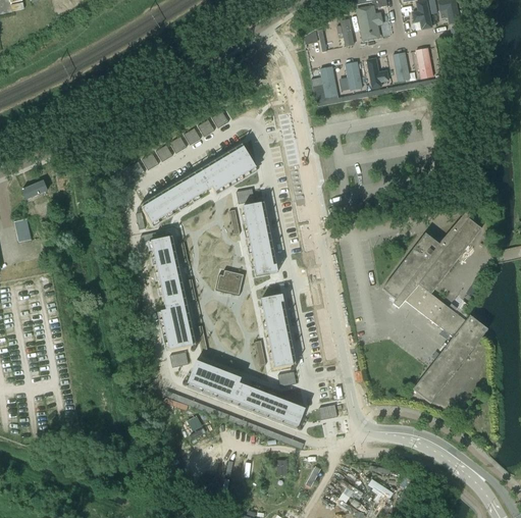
[(23,0),(11,2),(13,8),(25,6),(23,0)]
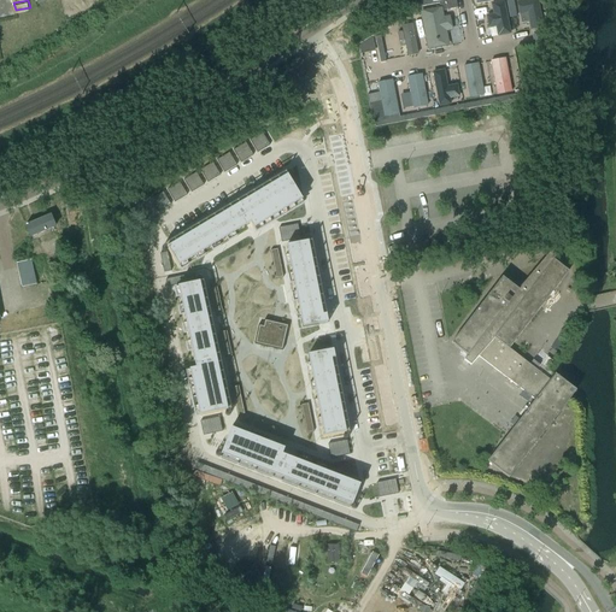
[(381,58),(387,58),(381,31),(376,33),(381,58)]
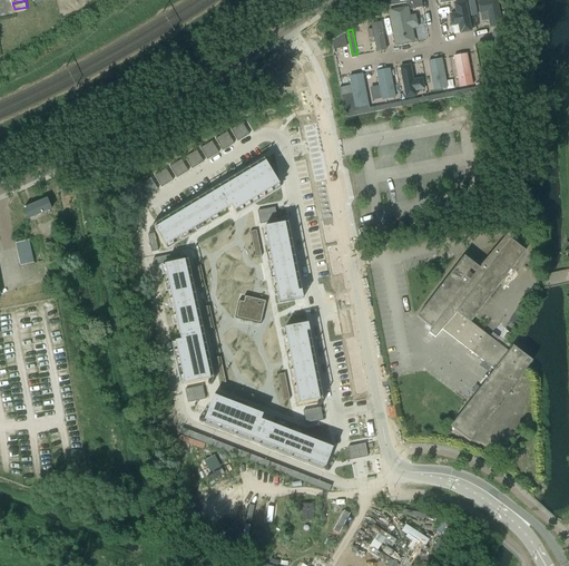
[(333,38),(334,44),(347,41),(345,30),(333,38)]
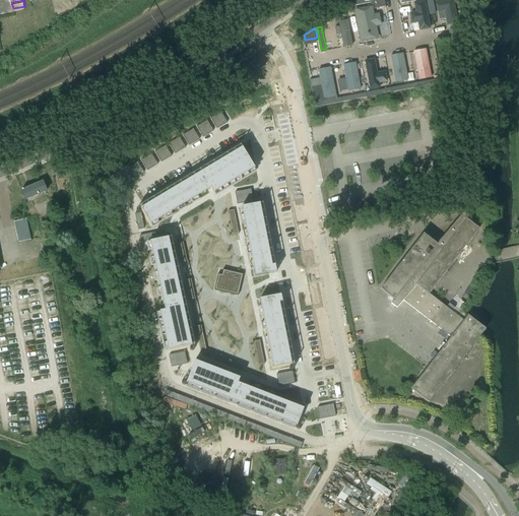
[(417,84),(442,79),(442,74),(416,79),(417,84)]
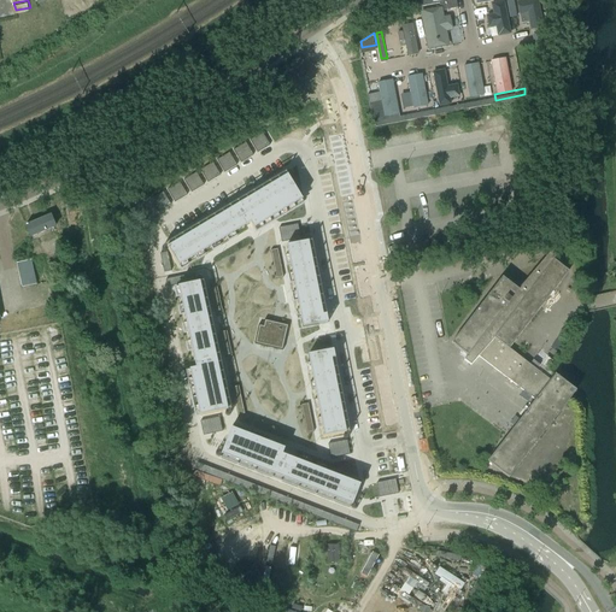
[(494,94),(464,100),(465,105),(496,100),(494,94)]
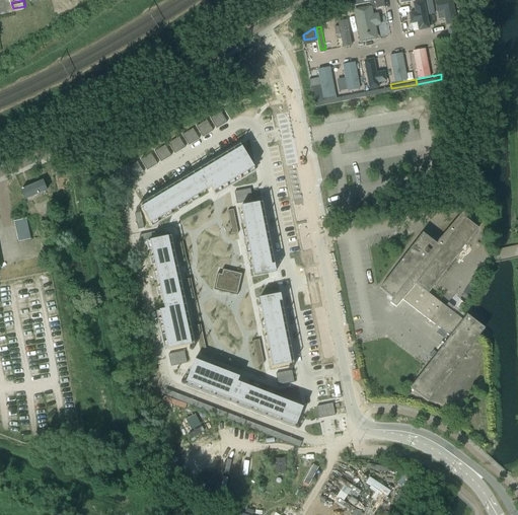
[(366,89),(366,93),(391,88),(390,84),(366,89)]
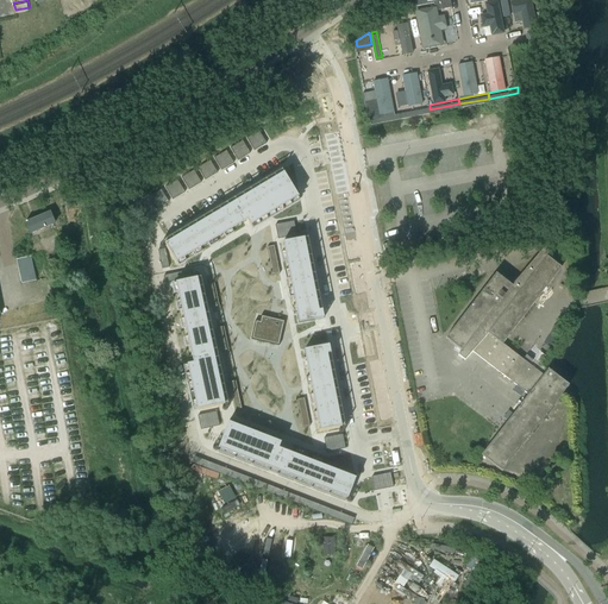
[(430,105),(400,109),(401,115),(430,109),(430,105)]
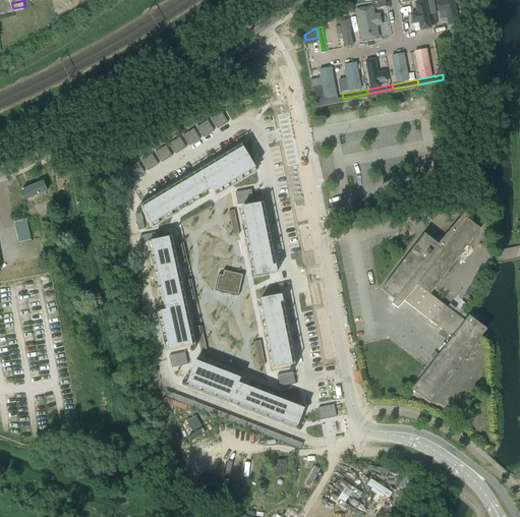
[(318,104),(343,99),(342,94),(338,95),(316,99),(318,102),(318,104)]
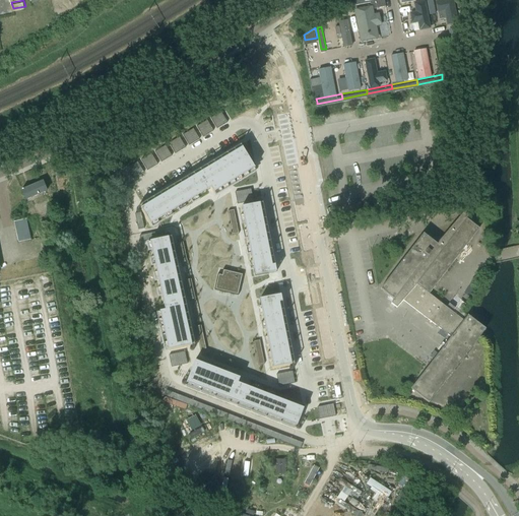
[(255,165),(243,143),(141,205),(150,220),(211,185),(214,189),(255,165)]
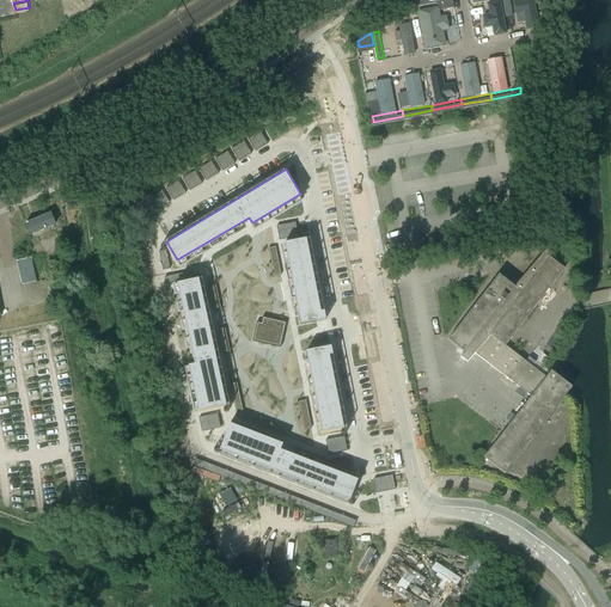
[(29,218),(26,219),(31,231),(56,220),(52,209),(29,219),(29,218)]
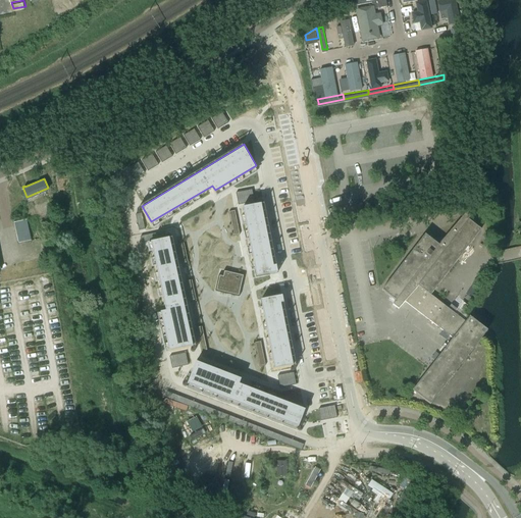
[(243,202),(256,271),(274,267),(261,199),(243,202)]
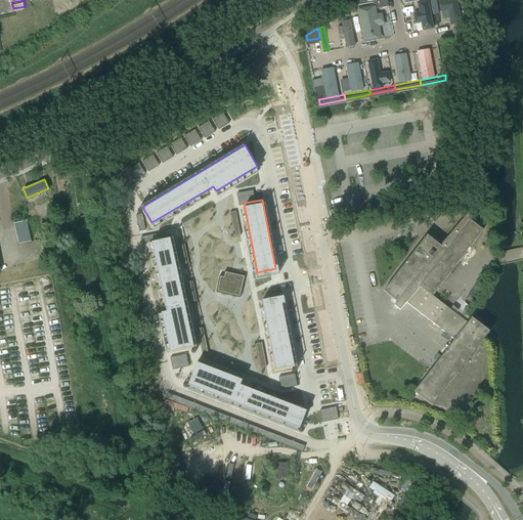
[(471,218),(472,216),(474,214),(469,210),(441,243),(427,231),(384,288),(398,298),(395,302),(400,306),(407,299),(455,336),(415,388),(433,402),(490,329),(472,314),(468,319),(456,310),(460,306),(453,302),(450,306),(433,292),(483,227),(471,218)]
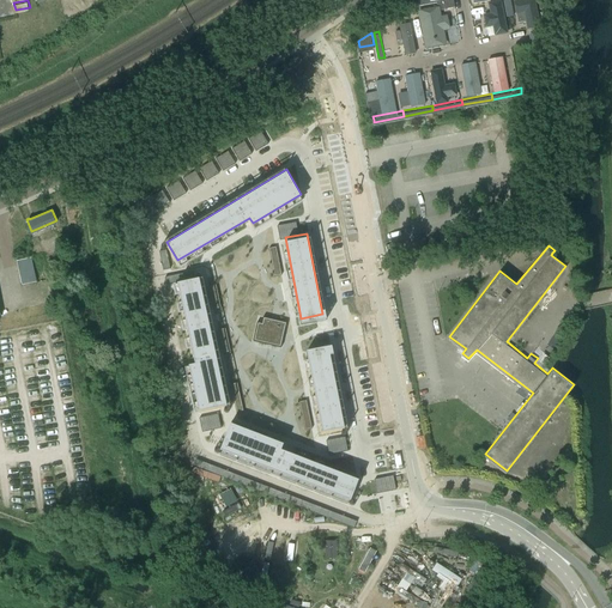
[(22,281),(35,278),(29,254),(16,256),(22,281)]
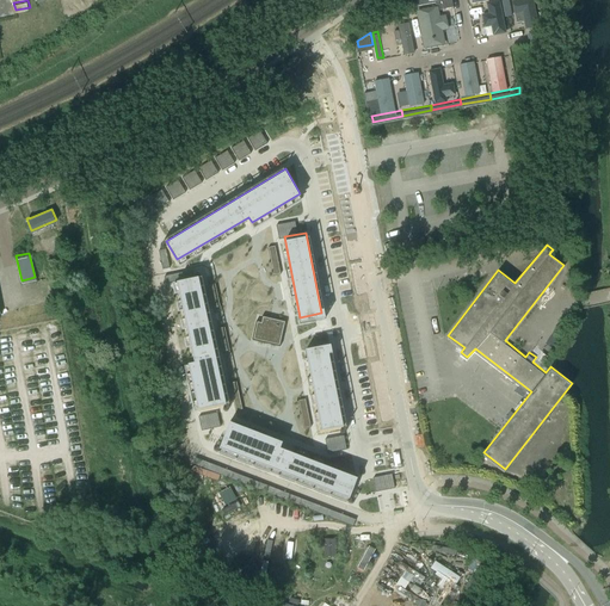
[(226,402),(198,276),(177,279),(195,362),(189,363),(198,408),(226,402)]
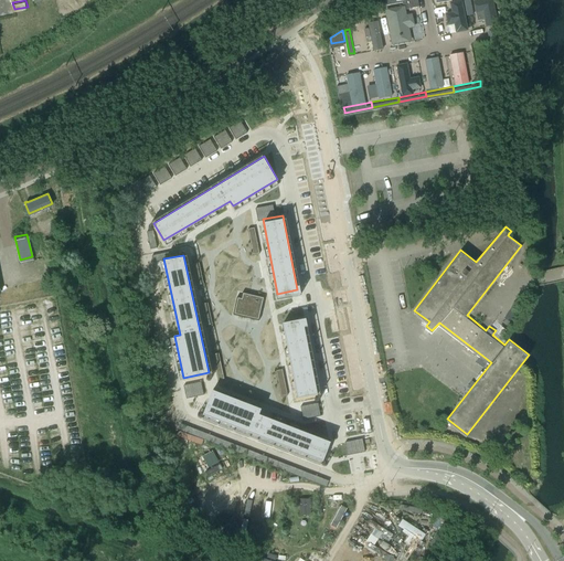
[(258,317),(264,295),(253,292),(243,289),(242,295),(237,294),(233,310),(258,317)]
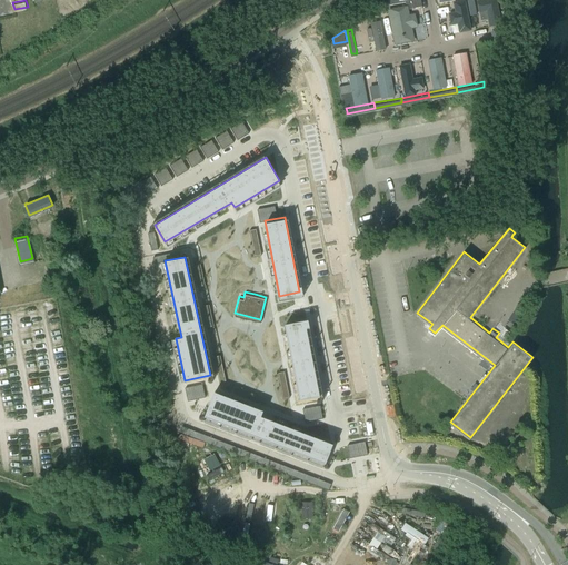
[(286,328),(300,404),(320,399),(306,324),(286,328)]
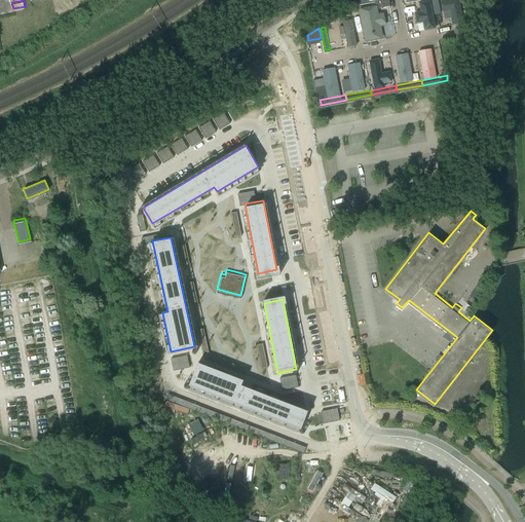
[(189,385),(300,429),(307,411),(240,385),(242,380),(197,363),(189,385)]
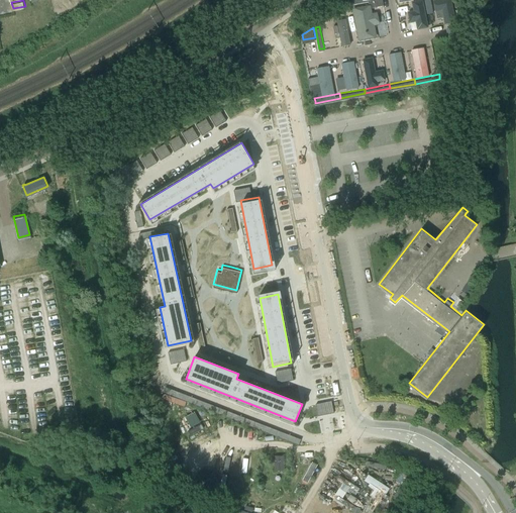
[(285,452),(275,452),(275,467),(285,467),(285,452)]
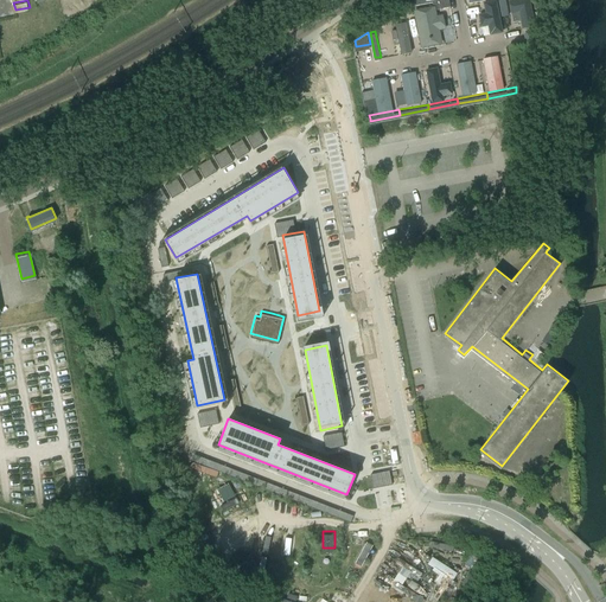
[(401,601),(403,599),(406,594),(407,594),(381,577),(368,597),(375,601),(401,601)]
